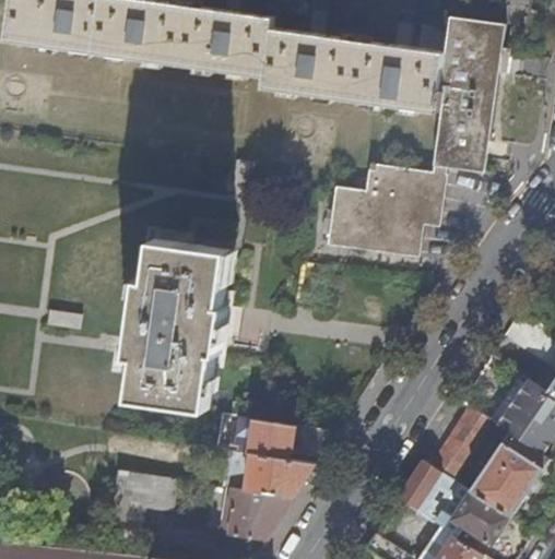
[(0,114),(39,119),(254,151),(263,74),(264,74),(263,86),(440,111),(441,105),(435,104),(446,30),(418,25),(415,48),(408,47),(391,45),(322,35),(306,33),(271,28),(272,18),(237,13),(221,10),(152,0),(149,0),(0,0),(0,114)]
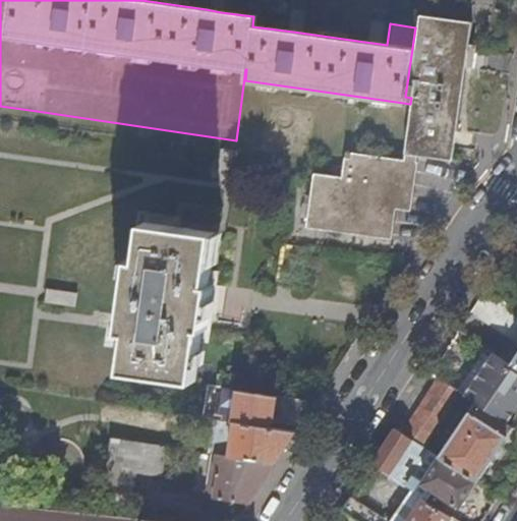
[(207,0),(206,9),(221,12),(222,0),(207,0)]
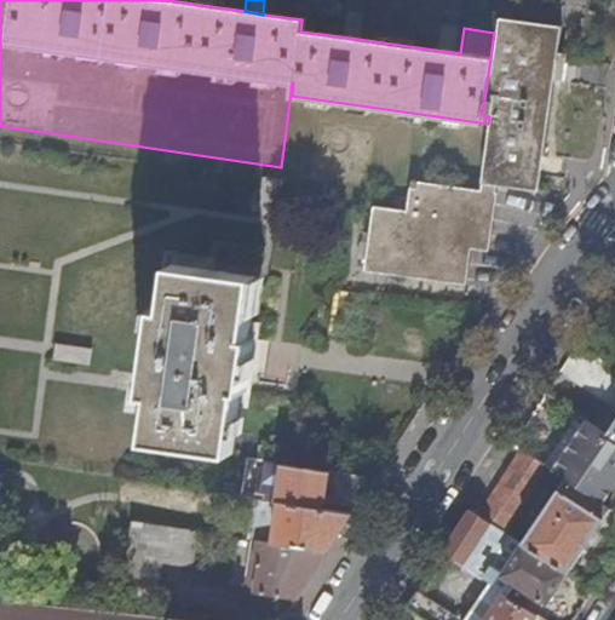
[(557,27),(496,17),(494,33),(482,115),(489,116),(488,124),(478,190),(411,181),(404,212),(403,212),(371,207),(361,270),(464,285),(469,250),(487,251),(494,194),(492,193),(493,185),(535,190),(557,27)]
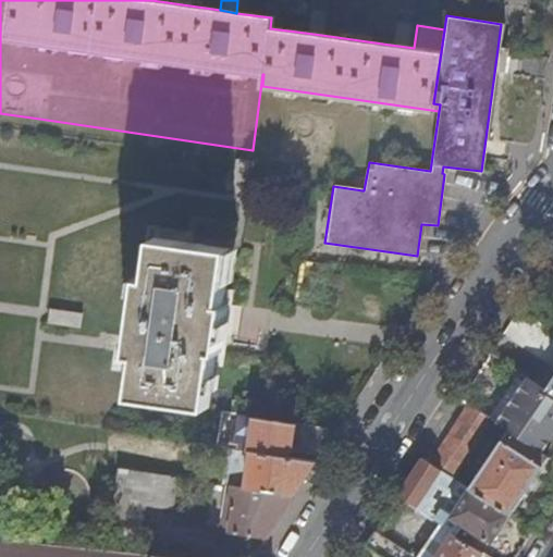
[(306,22),(305,33),(321,35),(322,25),(306,22)]
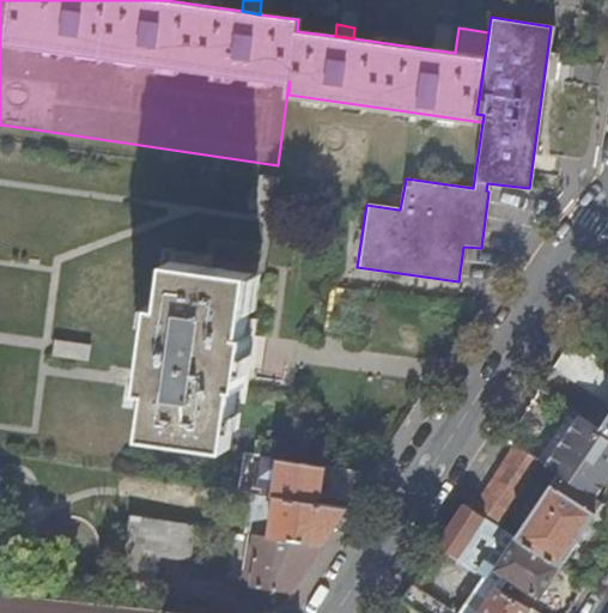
[(429,49),(447,52),(448,40),(430,37),(429,49)]
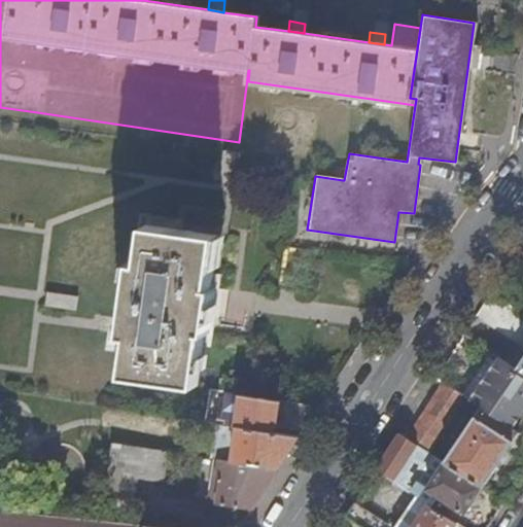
[(0,389),(203,421),(239,142),(37,112),(0,107),(0,389)]
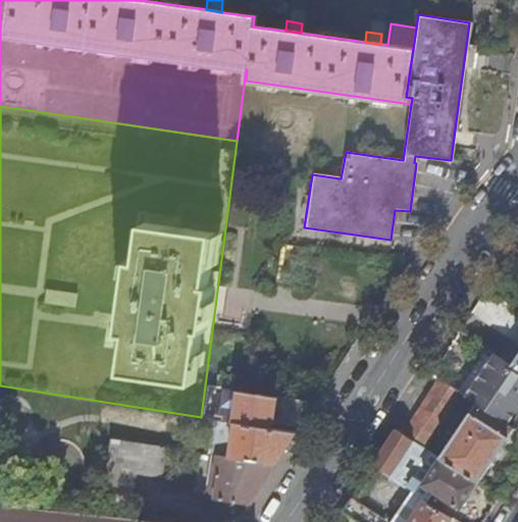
[(517,312),(517,313),(483,291),(469,312),(517,344),(517,350),(508,365),(517,371),(517,312)]
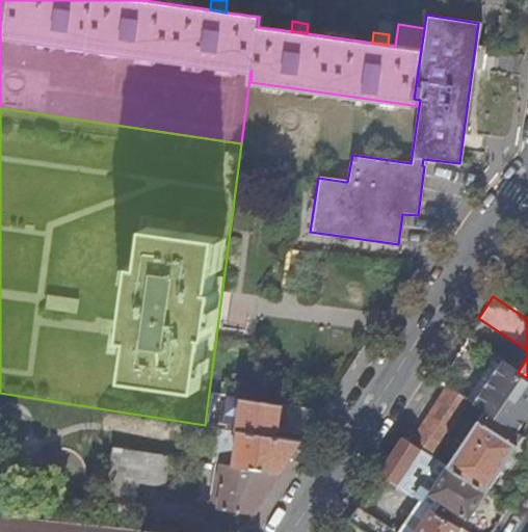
[(468,395),(474,400),(497,366),(491,361),(468,395)]
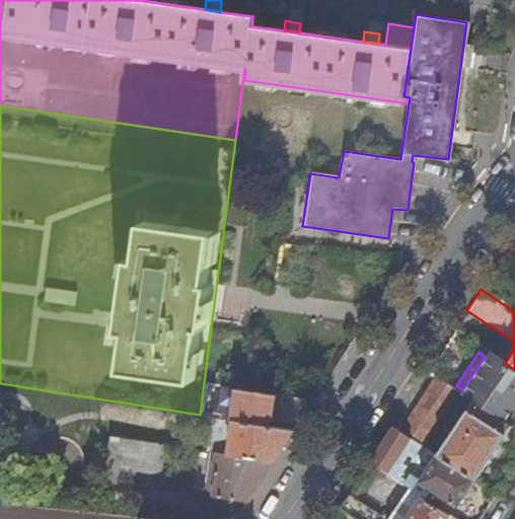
[(514,369),(505,363),(488,352),(485,357),(462,390),(459,394),(470,401),(503,423),(514,404),(514,369)]
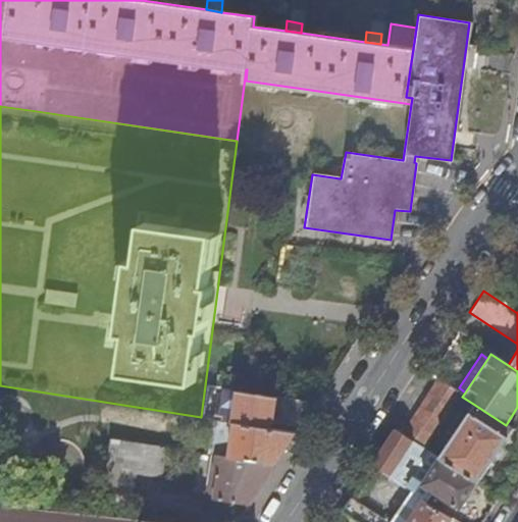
[(459,395),(435,379),(400,433),(423,449),(459,395)]
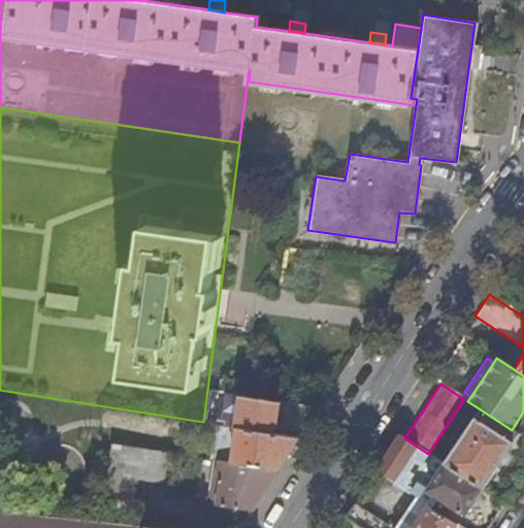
[(307,423),(318,407),(238,395),(235,417),(229,417),(228,426),(271,433),(274,418),(307,423)]
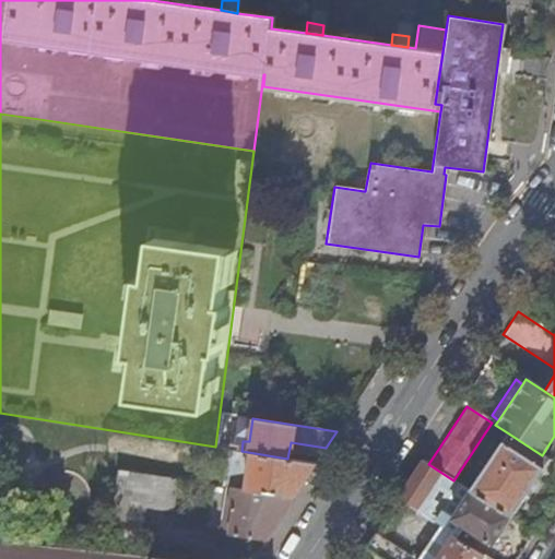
[(472,491),(511,516),(548,459),(542,455),(507,432),(469,489),(472,491)]
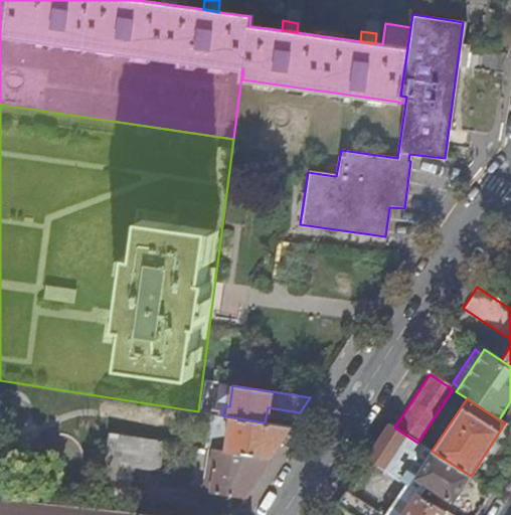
[(290,427),(265,422),(222,415),(198,411),(194,446),(206,448),(270,457),(290,427)]
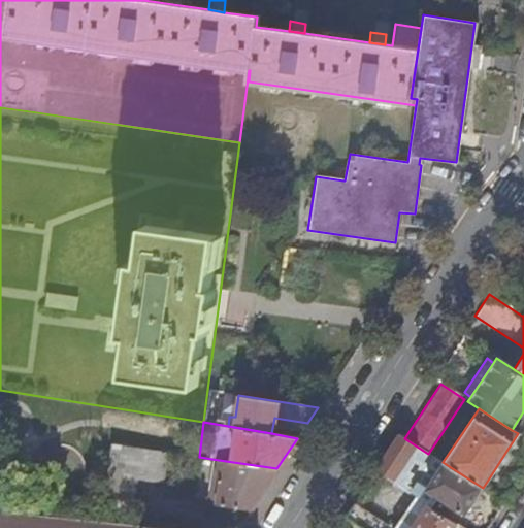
[(404,438),(397,434),(374,469),(410,492),(416,483),(433,457),(428,454),(404,438)]
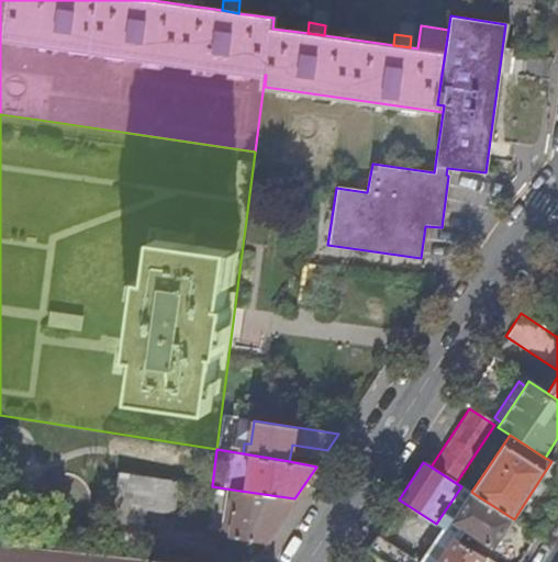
[(170,513),(175,481),(116,472),(104,554),(141,559),(148,510),(170,513)]
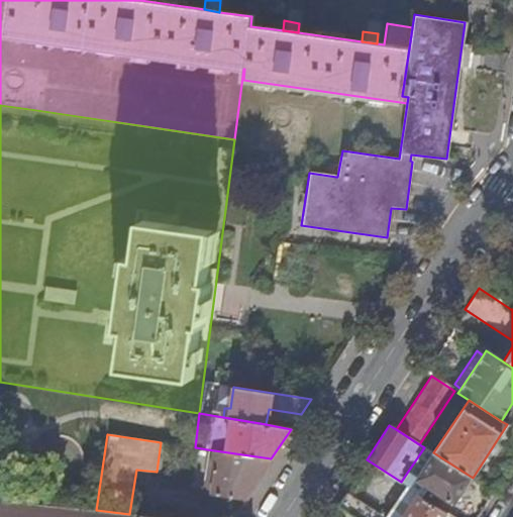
[(243,499),(271,458),(207,449),(201,493),(243,499)]
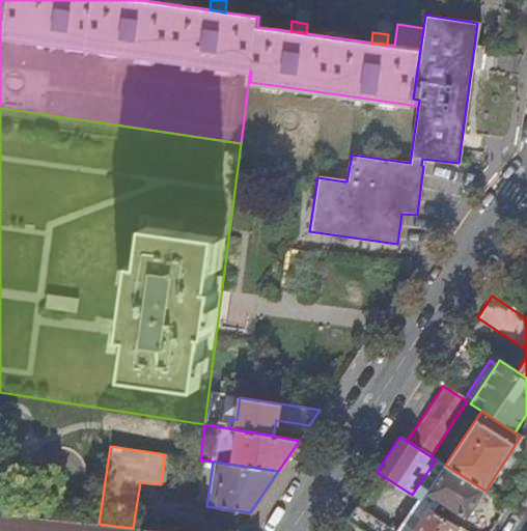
[(467,518),(486,491),(448,467),(445,465),(427,492),(435,497),(430,506),(431,506),(444,515),(449,506),(467,518)]
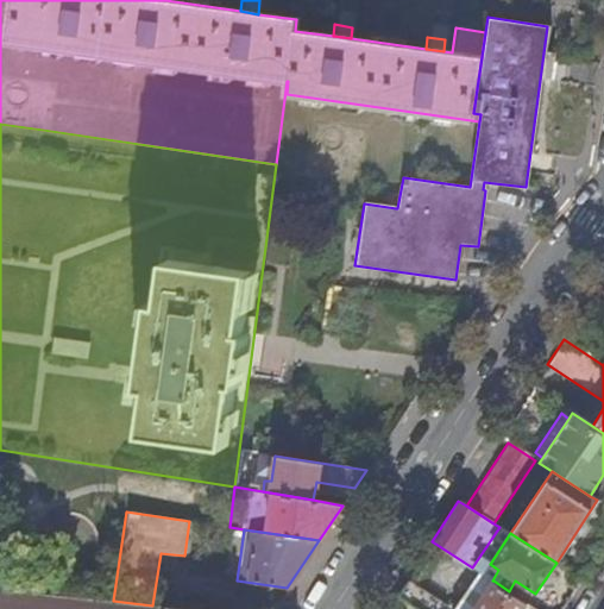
[(479,557),(472,567),(480,572),(483,575),(490,564),(479,557)]
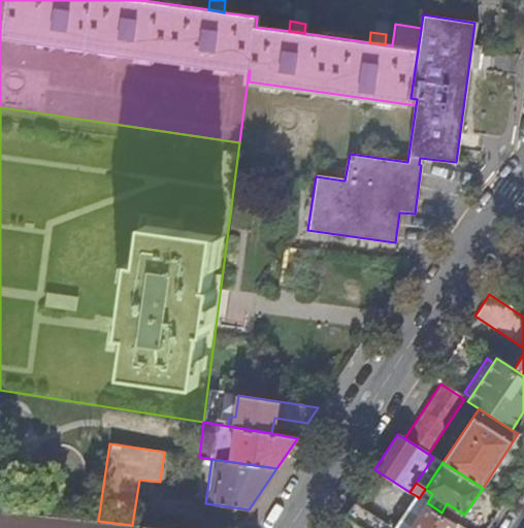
[(419,498),(427,503),(432,494),(425,489),(419,498)]
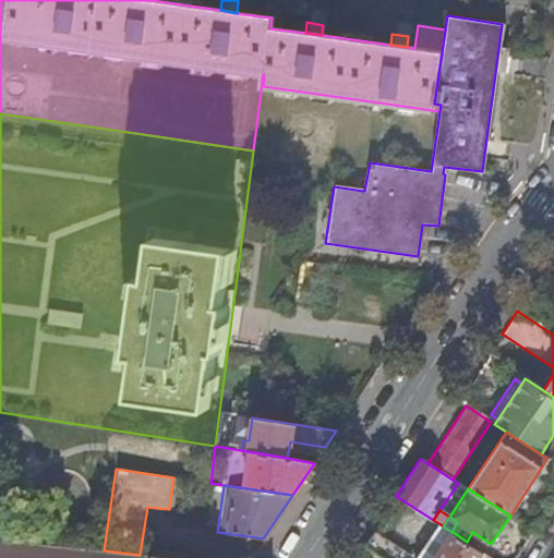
[(441,524),(418,557),(434,557),(453,532),(452,532),(443,526),(441,524)]
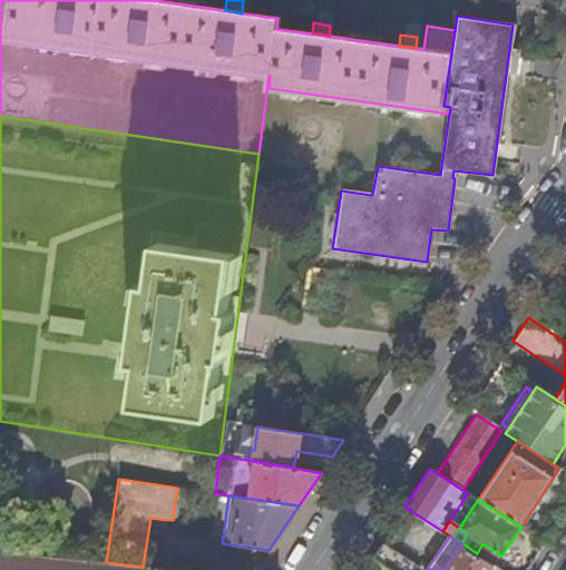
[(422,569),(381,542),(371,558),(389,569),(487,569),(493,563),(477,553),(462,543),(443,569),(422,569)]
